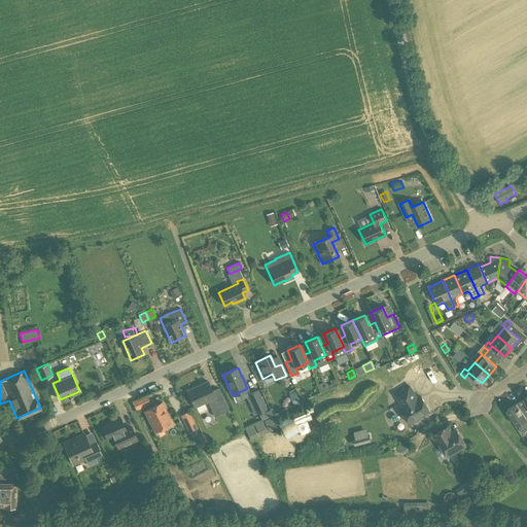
[(216,400),(207,381),(186,390),(195,408),(208,401),(214,417),(229,411),(222,397),(216,400)]
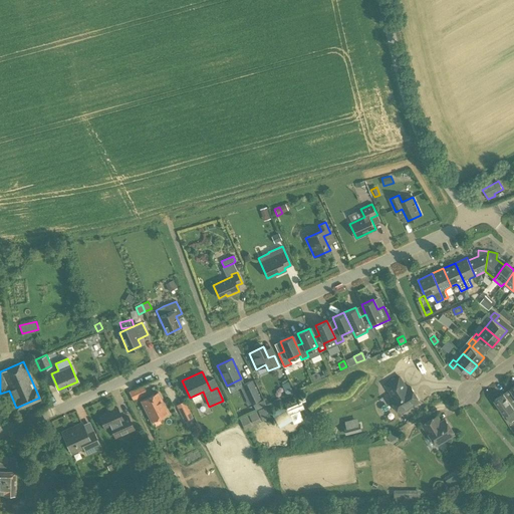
[(314,381),(320,378),(318,373),(315,372),(311,374),(314,381)]
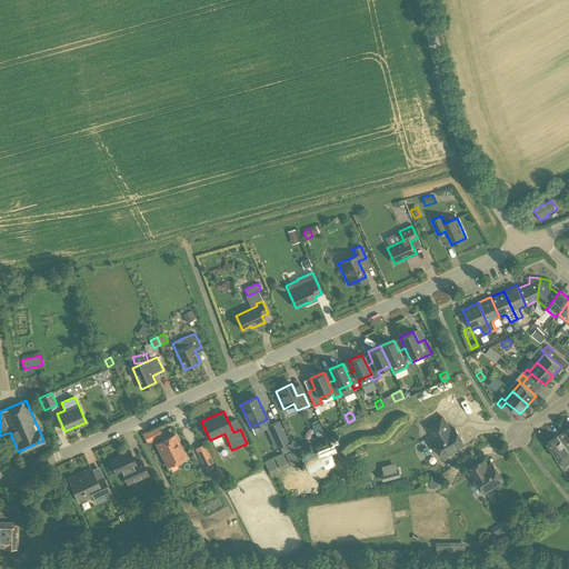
[(450,431),(442,417),(428,426),(436,440),(433,441),(442,457),(465,443),(455,428),(450,431)]
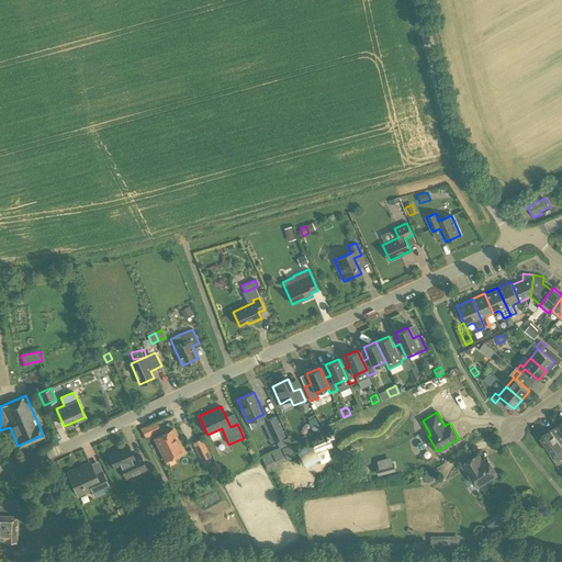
[(271,442),(285,436),(274,415),(261,422),(271,442)]
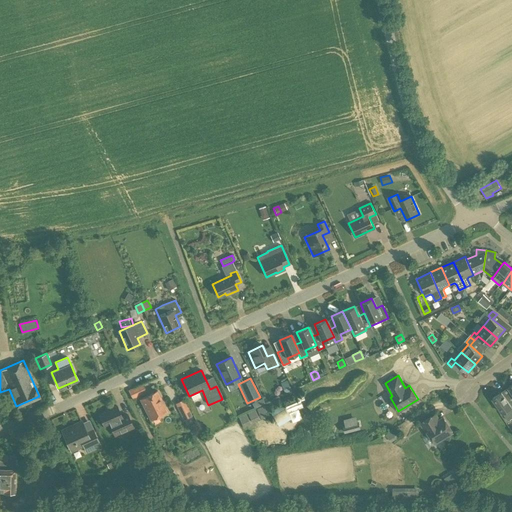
[(285,393),(291,390),(287,380),(281,383),(285,393)]
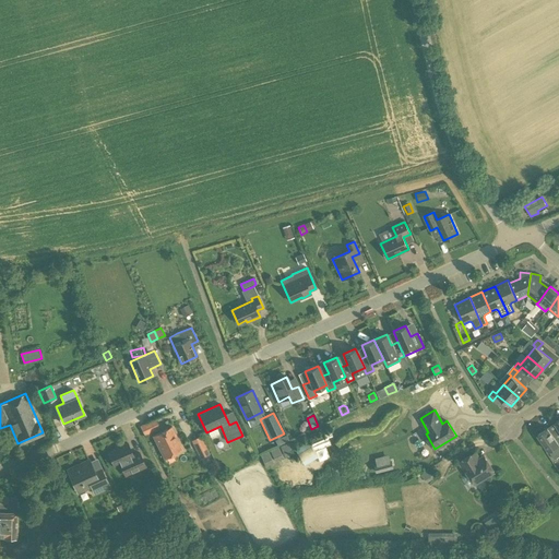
[(144,436),(159,429),(155,419),(140,426),(144,436)]
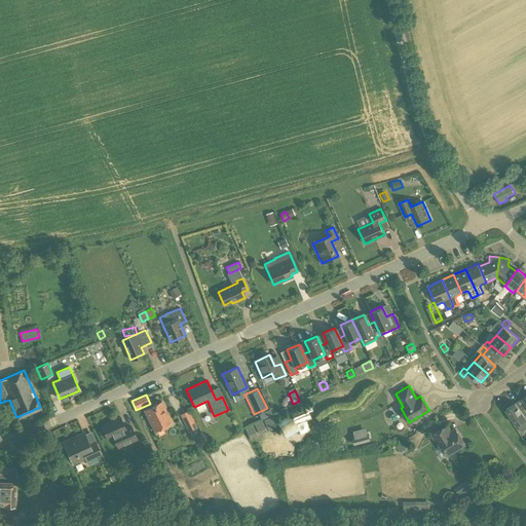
[(155,430),(172,422),(161,402),(144,410),(155,430)]
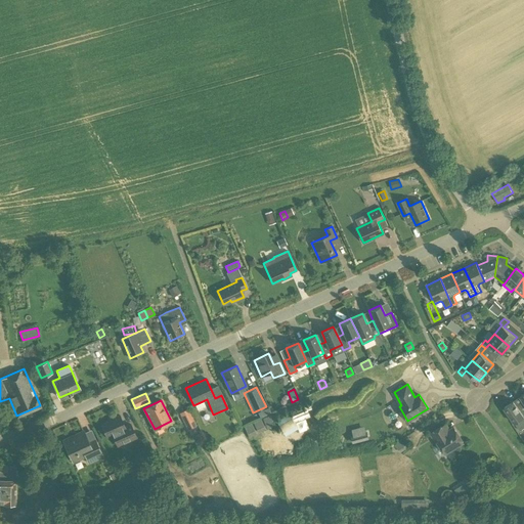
[(523,402),(523,401),(516,405),(513,401),(504,407),(515,423),(523,417),(523,402)]
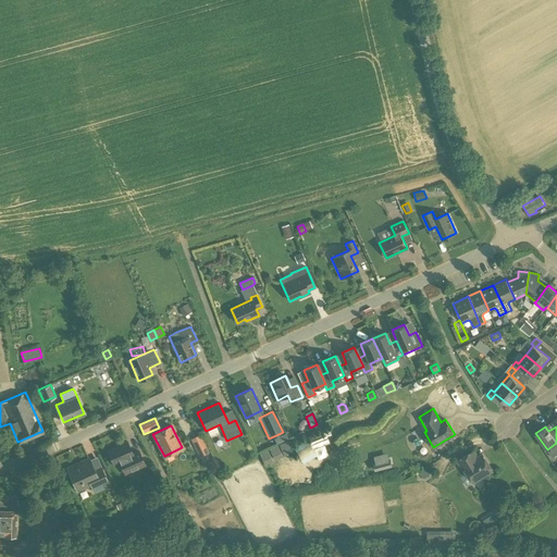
[(276,444),(287,438),(285,433),(274,438),(276,444)]
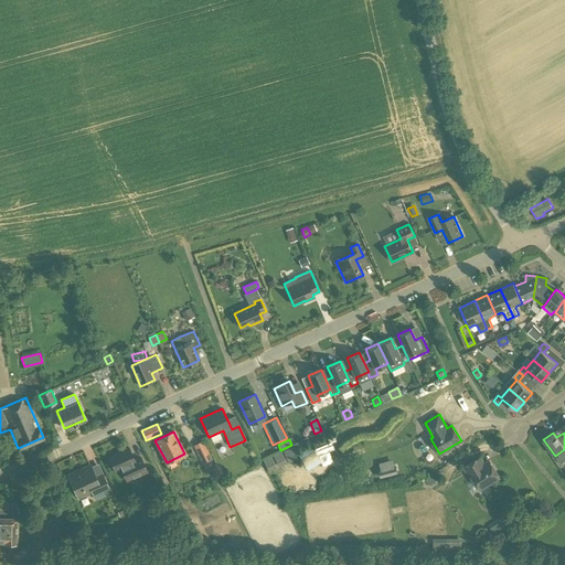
[(203,462),(212,458),(202,440),(193,445),(203,462)]
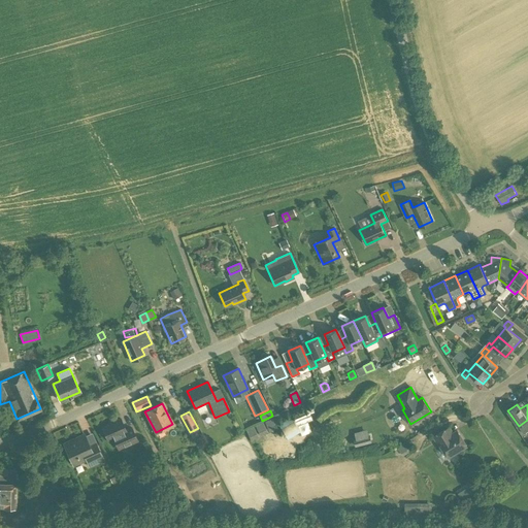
[(303,425),(310,422),(306,413),(299,417),(303,425)]
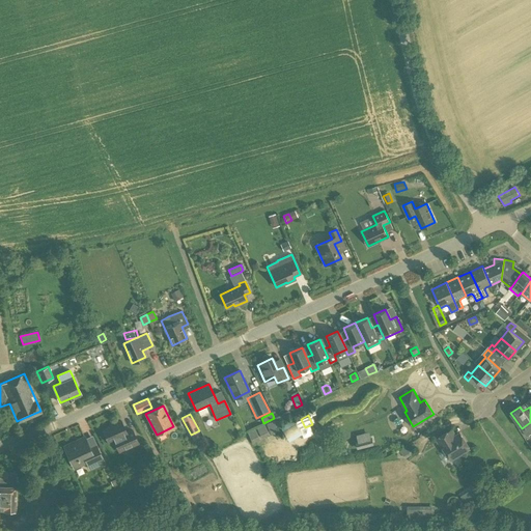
[(127,434),(120,421),(102,429),(108,443),(113,441),(118,451),(137,443),(132,431),(127,434)]
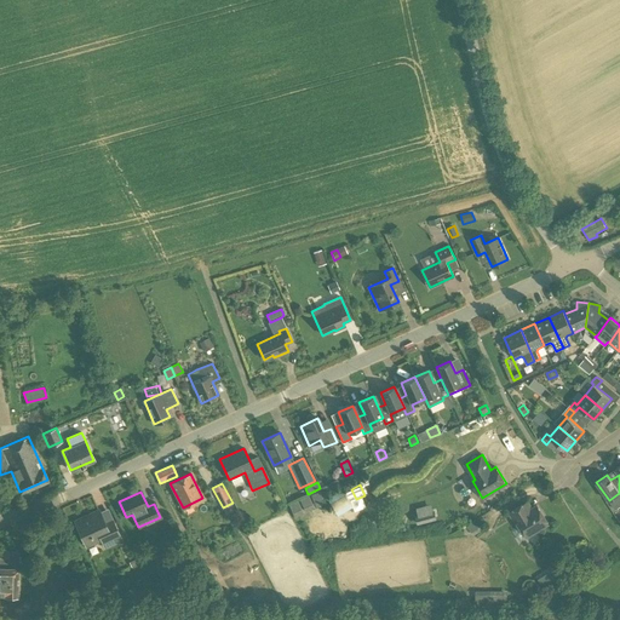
[(345,500),(344,498),(337,500),(339,511),(356,506),(354,498),(345,500)]
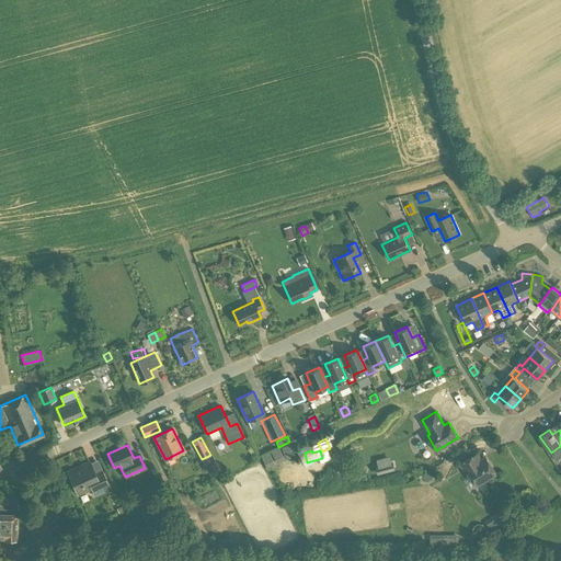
[(481,459),(477,454),(460,465),(469,478),(471,476),(477,485),(483,481),(495,474),(487,460),(482,462),(481,459)]
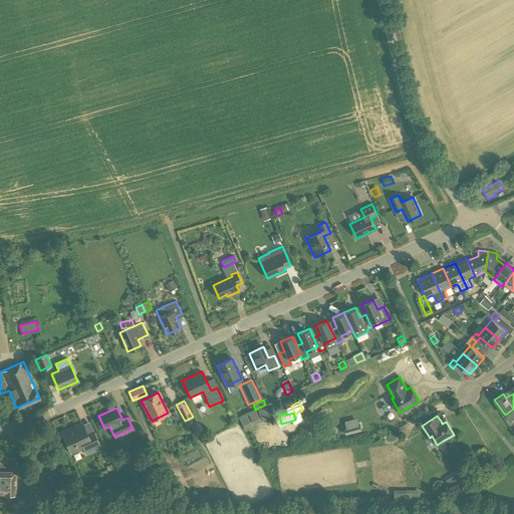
[(360,417),(346,419),(348,432),(362,430),(360,417)]
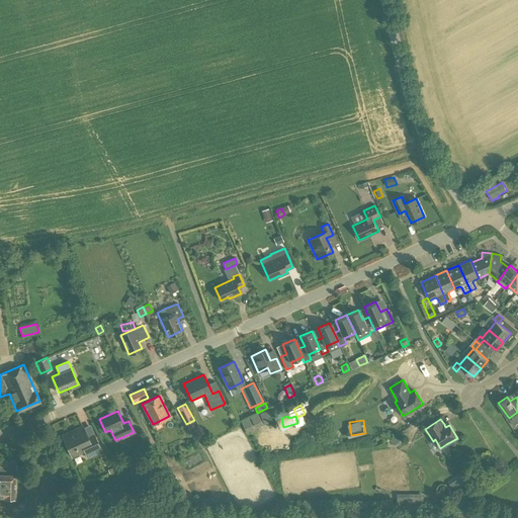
[(87,438),(82,426),(62,435),(71,455),(84,450),(85,452),(98,447),(93,435),(87,438)]
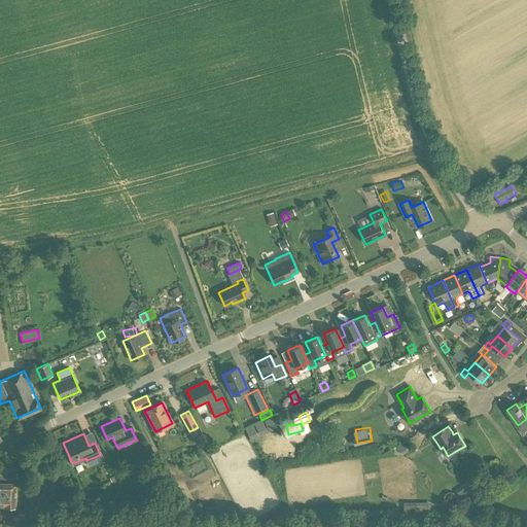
[(407,449),(402,444),(397,447),(400,453),(407,449)]
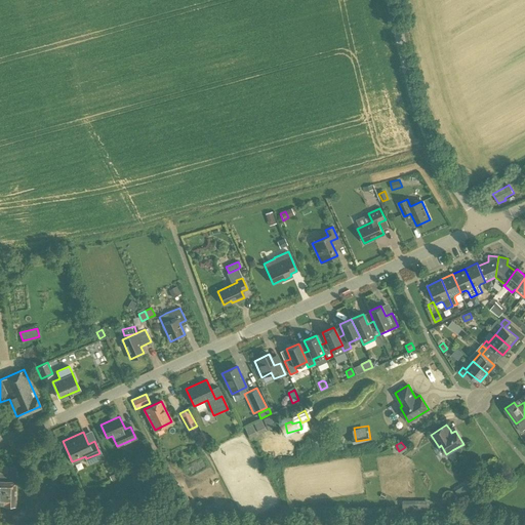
[(142,465),(139,459),(131,463),(133,468),(142,465)]
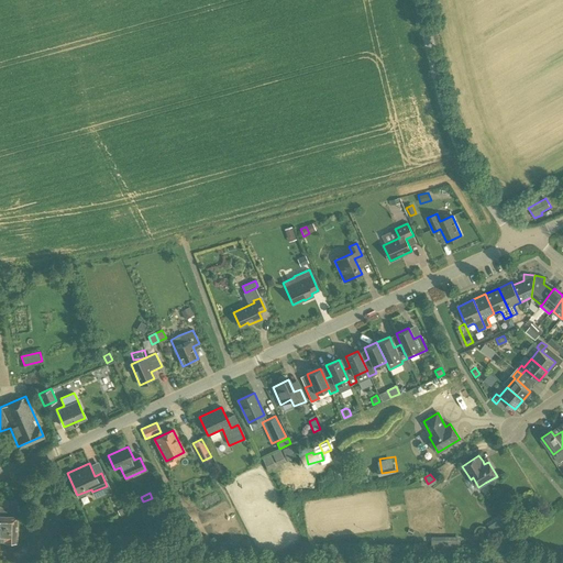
[(17,540),(17,501),(8,500),(8,507),(0,507),(0,539),(4,539),(4,540),(17,540)]
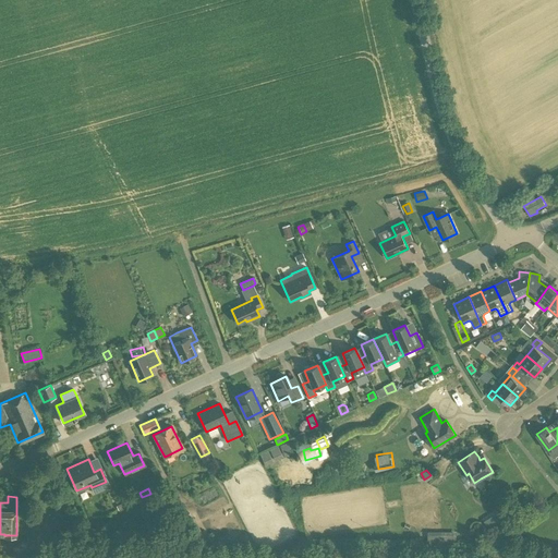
[(191,533),(199,529),(190,511),(181,517),(191,533)]
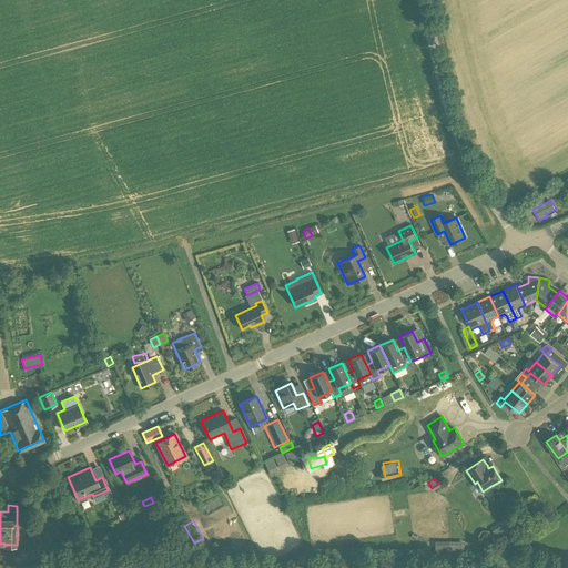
[(513,528),(508,520),(493,530),(497,538),(513,528)]
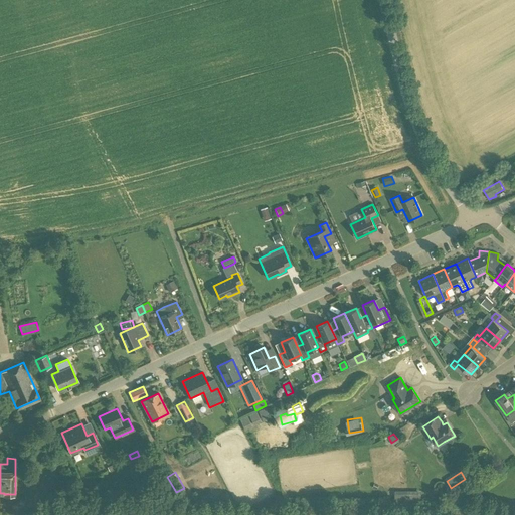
[(420,500),(420,491),(407,491),(394,491),(394,500),(420,500)]
